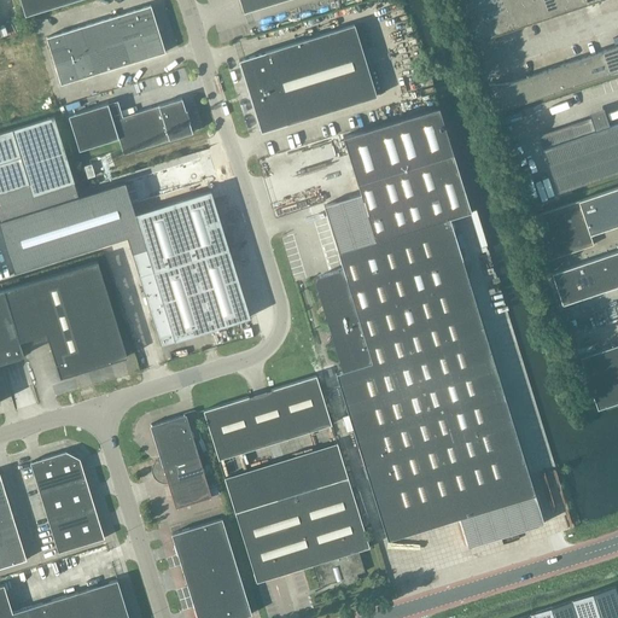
[(21,0),(25,16),(76,0),(21,0)]
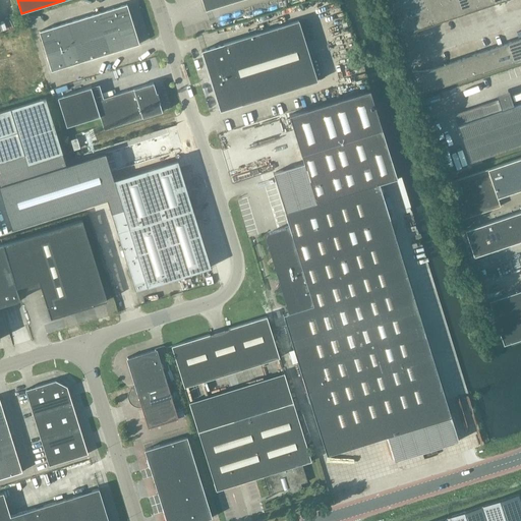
[(201,0),(206,11),(241,0),(201,0)]
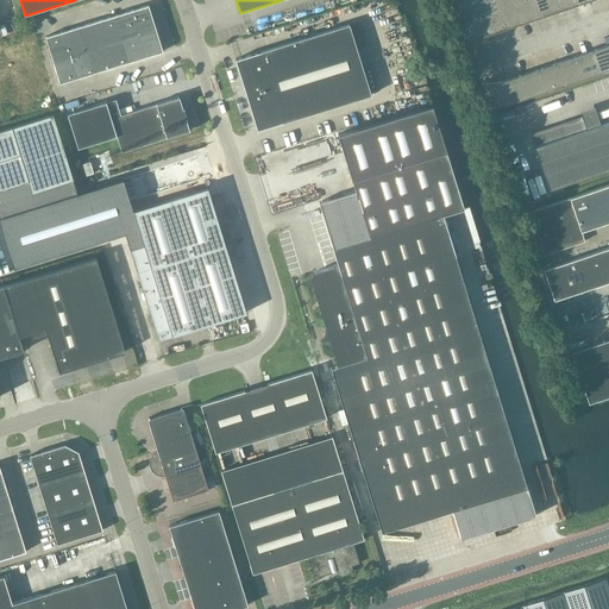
[(452,0),(468,44),(470,48),(490,35),(591,0),(452,0)]
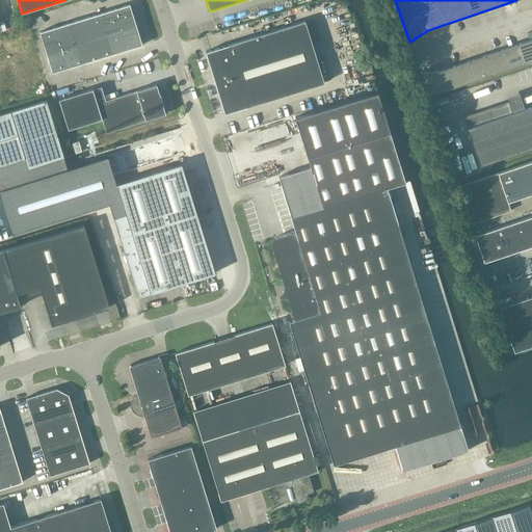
[(130,4),(41,32),(53,73),(142,45),(130,4)]
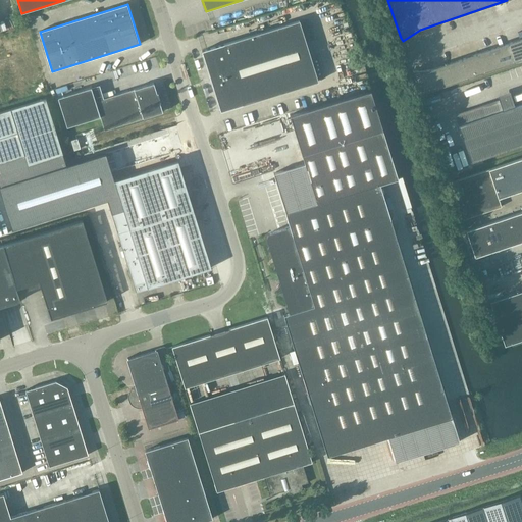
[(318,82),(300,20),(202,51),(220,112),(318,82)]
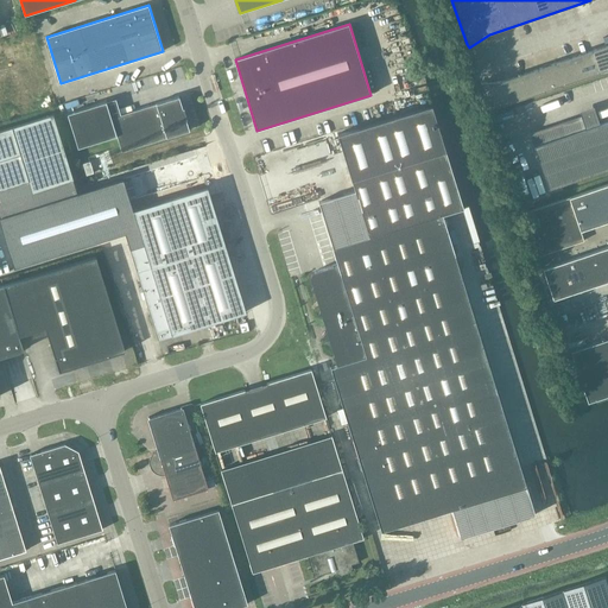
[(607,45),(505,80),(501,81),(481,83),(481,86),(489,109),(607,69),(607,45)]
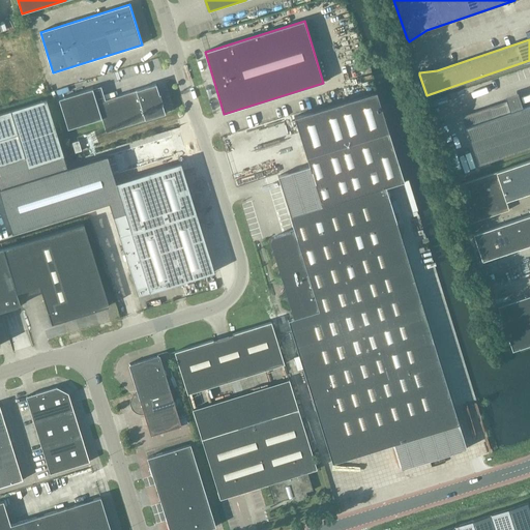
[(101,119),(107,133),(166,114),(156,84),(97,102),(93,89),(59,99),(68,129),(101,119)]
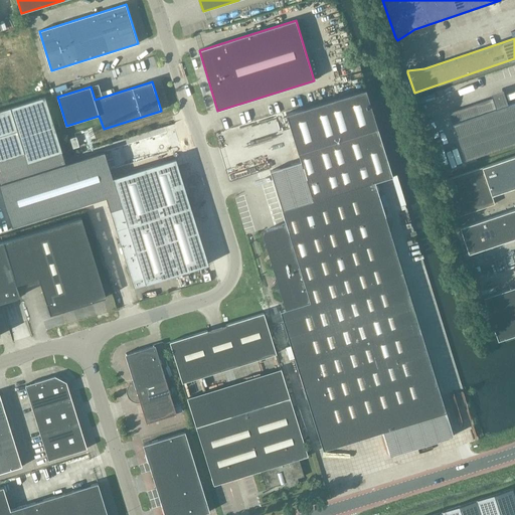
[(45,97),(0,111),(0,161),(24,154),(27,163),(62,152),(45,97)]
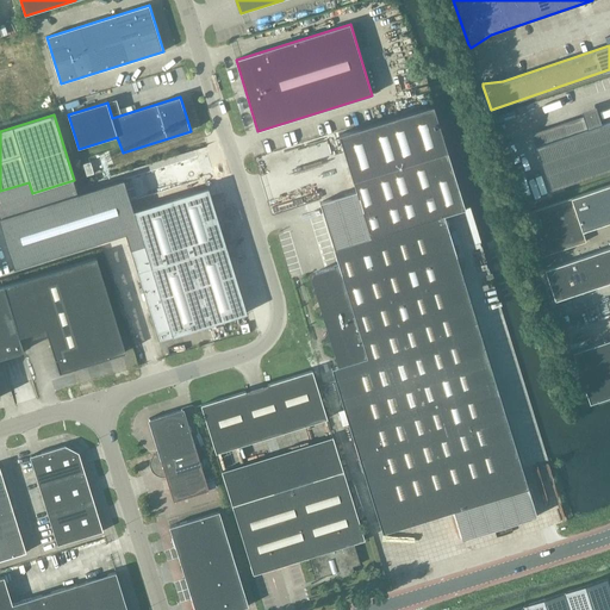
[(609,169),(609,122),(536,148),(551,191),(609,169)]
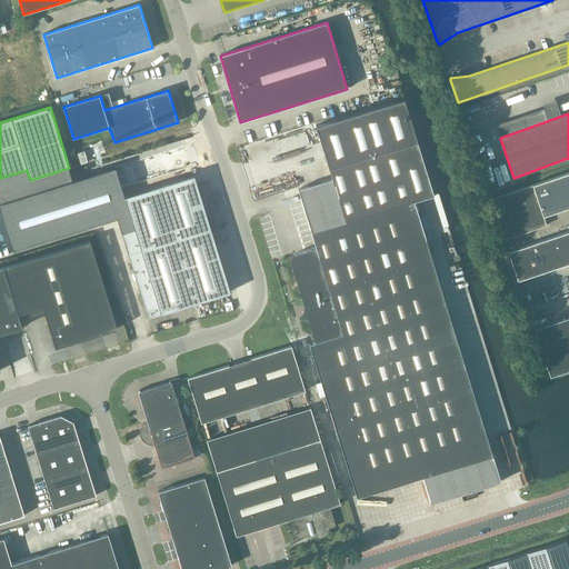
[(88,162),(88,161),(85,151),(83,151),(78,153),(81,165),(88,162)]
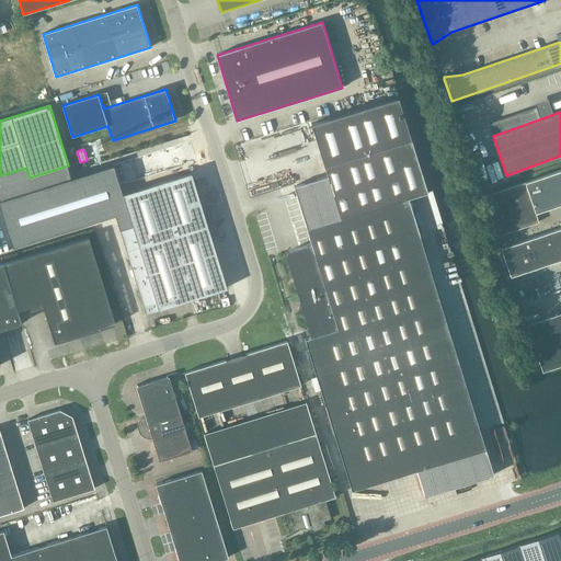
[(288,157),(292,167),(300,163),(297,153),(288,157)]
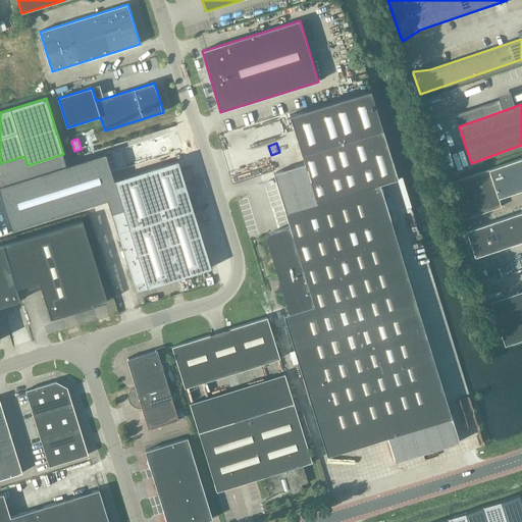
[(521,190),(521,158),(450,183),(462,220),(502,207),(499,199),(521,190)]
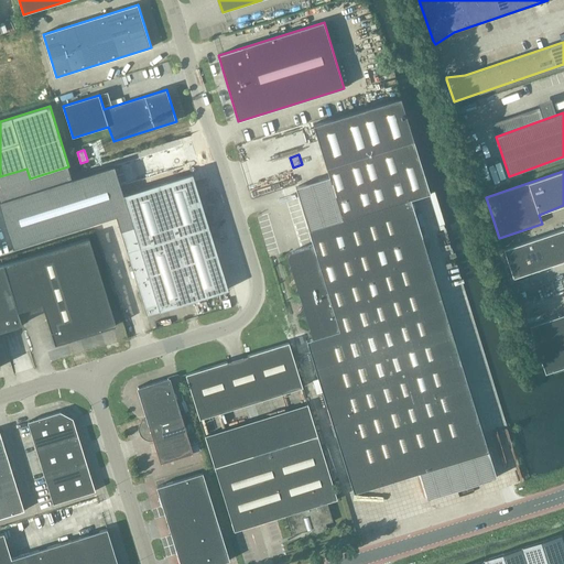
[(228,290),(193,174),(123,195),(133,227),(120,231),(147,315),(228,290)]
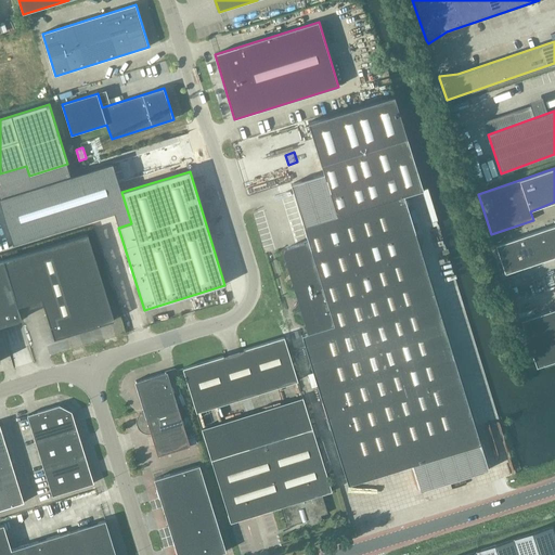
[(301,335),(348,486),(480,444),(403,196),(304,227),(308,242),(285,249),(283,254),(285,261),(284,265),(287,266),(292,283),(291,286),(294,287),(298,302),(296,302),(294,307),(298,309),(300,309),(305,323),(304,326),(306,327),(308,334),(301,335)]
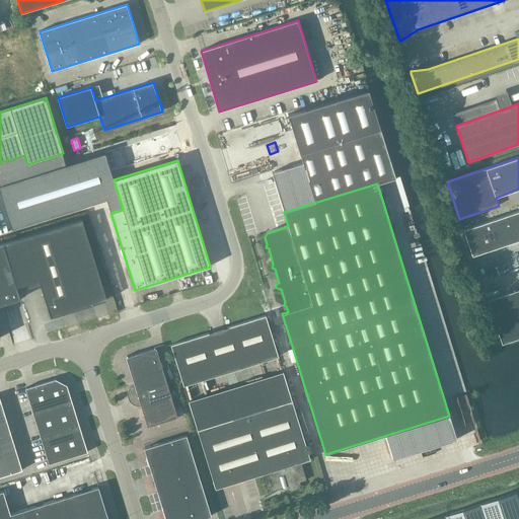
[(472,255),(518,239),(518,211),(463,230),(472,255)]
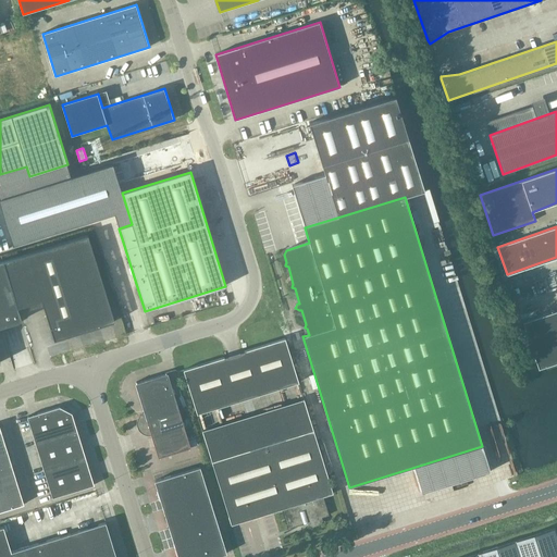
[(88,235),(4,261),(0,262),(0,362),(1,362),(0,360),(0,327),(22,321),(17,308),(28,305),(29,310),(44,306),(54,341),(115,322),(88,235)]
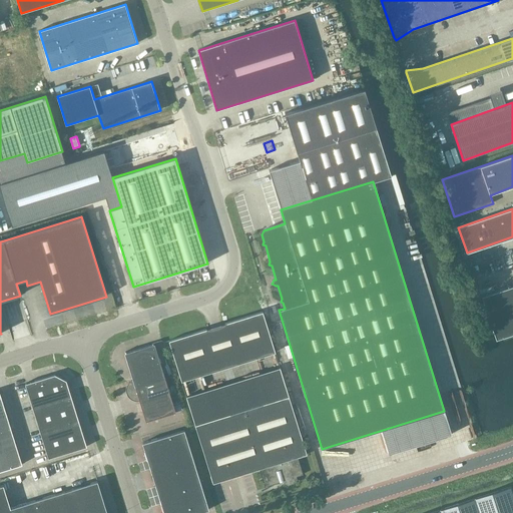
[(512,286),(481,297),(496,340),(512,334),(512,286)]
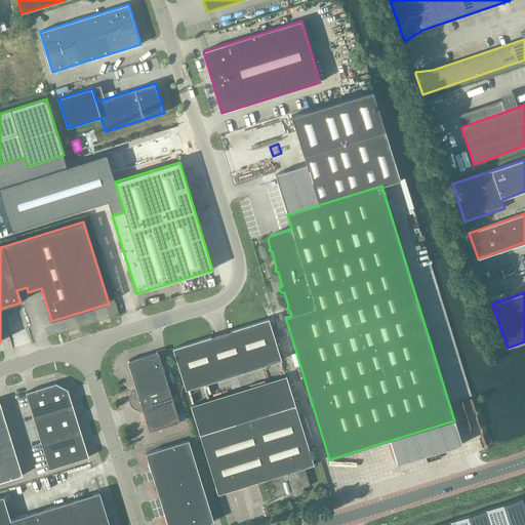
[(179,423),(157,352),(128,360),(137,389),(135,389),(134,390),(133,391),(132,392),(131,393),(130,394),(130,395),(129,396),(129,397),(129,398),(129,399),(129,400),(129,401),(129,402),(130,403),(130,405),(131,406),(133,407),(133,408),(134,408),(135,409),(136,409),(137,410),(138,410),(139,410),(140,410),(142,410),(143,410),(144,410),(151,432),(179,423)]
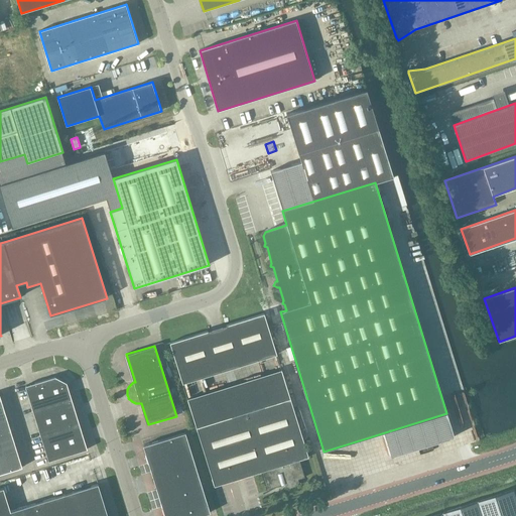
[(55,377),(25,386),(48,462),(88,449),(67,383),(55,377)]
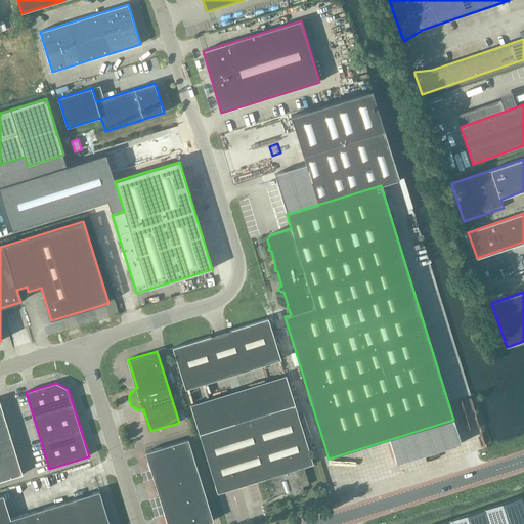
[(213,395),(195,399),(203,428),(241,419),(238,410),(227,412),(224,400),(218,402),(220,408),(216,409),(213,395)]
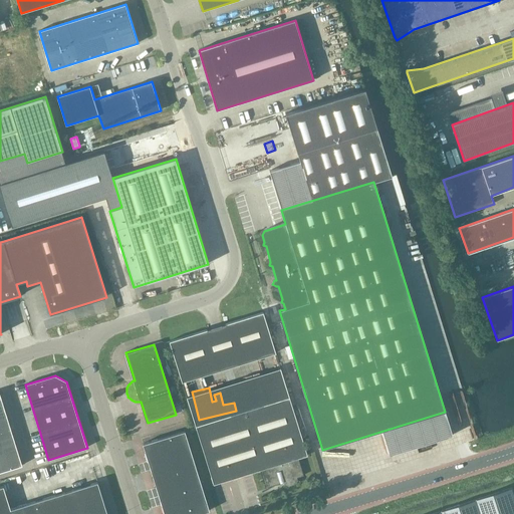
[(0,472),(22,466),(7,417),(0,394),(0,472)]
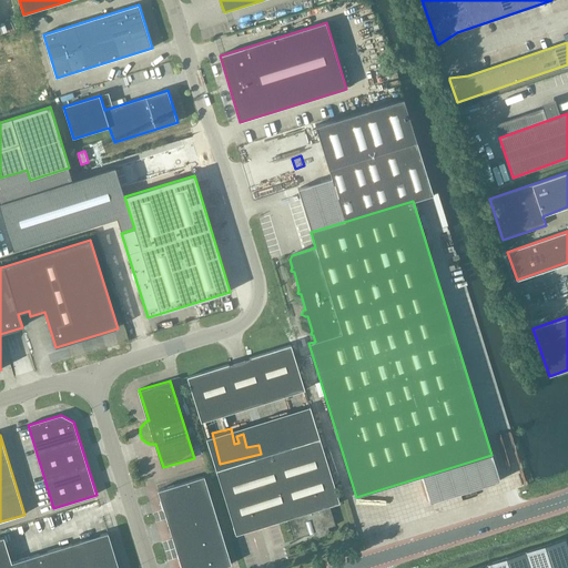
[(340,503),(320,438),(216,470),(236,535),(287,519),(293,539),(314,533),(315,536),(318,537),(327,535),(330,530),(328,528),(336,526),(330,506),(340,503)]
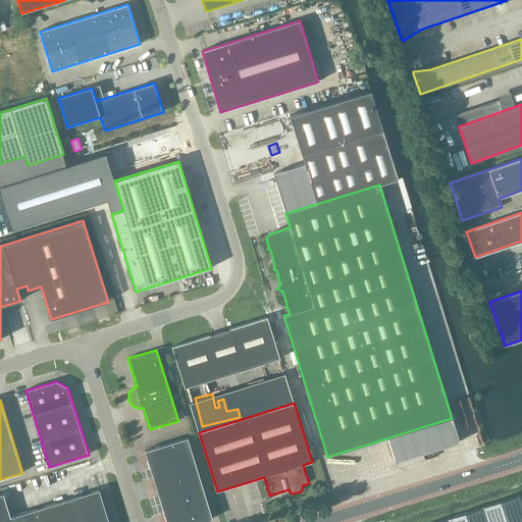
[(202,521),(213,519),(188,437),(160,446),(154,448),(145,451),(152,474),(156,486),(162,508),(166,521),(202,521)]
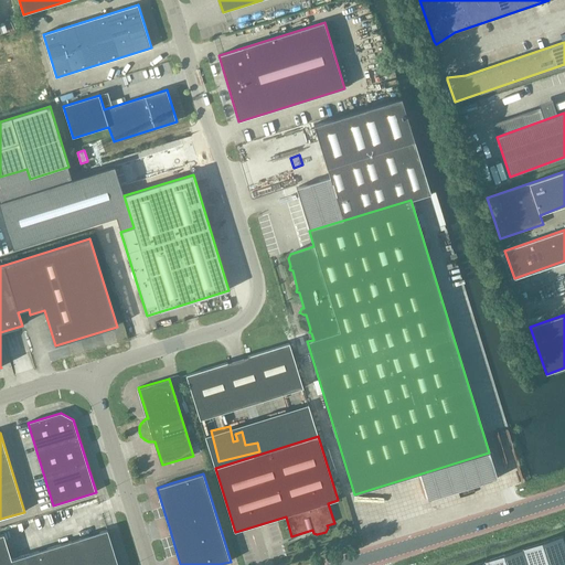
[(118,564),(107,530),(38,552),(11,560),(3,534),(0,535),(0,564),(118,564)]
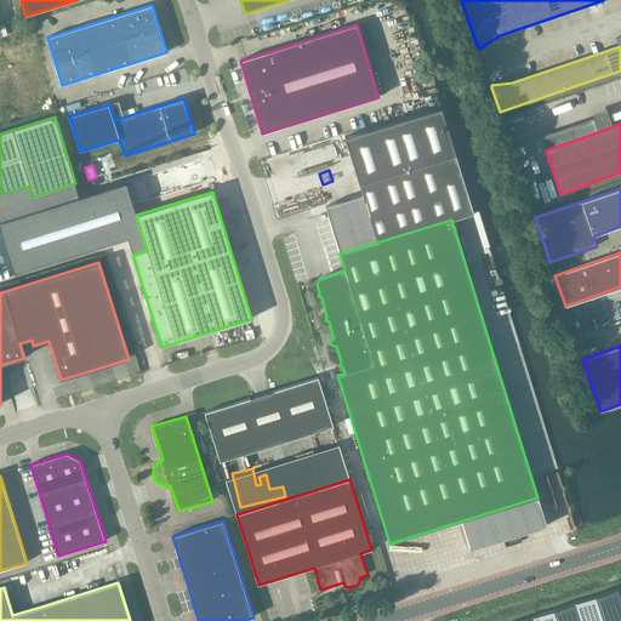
[(620,620),(620,593),(620,590),(523,620),(620,620)]
